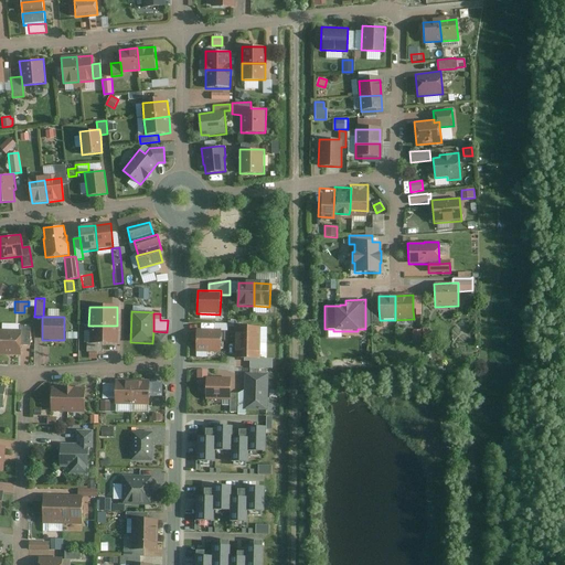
[(217,323),(217,329),(222,330),(222,340),(228,340),(228,323),(217,323)]
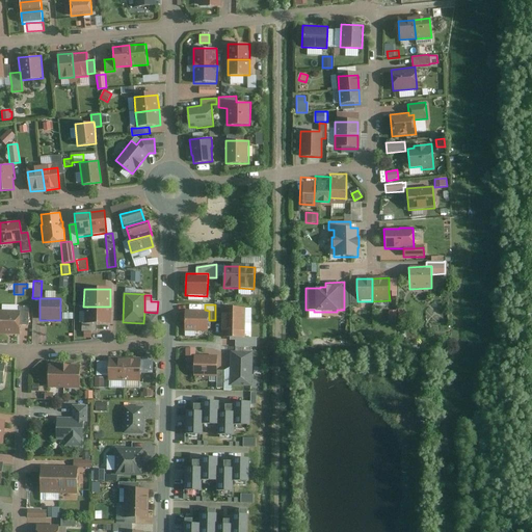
[(20,311),(20,325),(28,325),(28,307),(20,307),(20,311)]
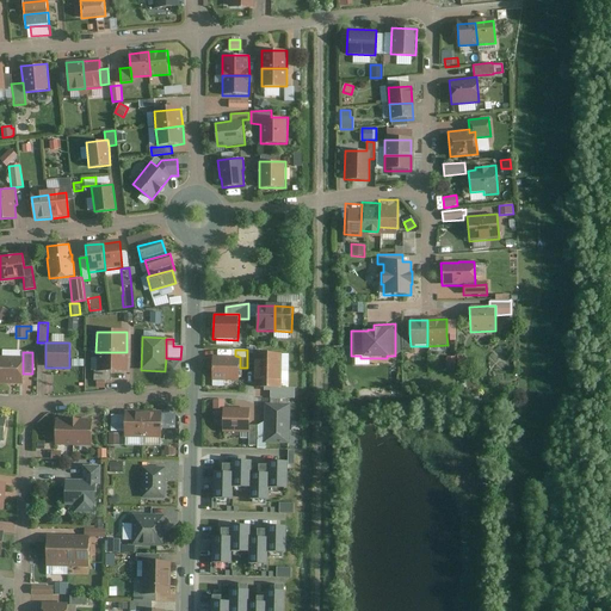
[(127,372),(127,352),(96,352),(96,371),(127,372)]
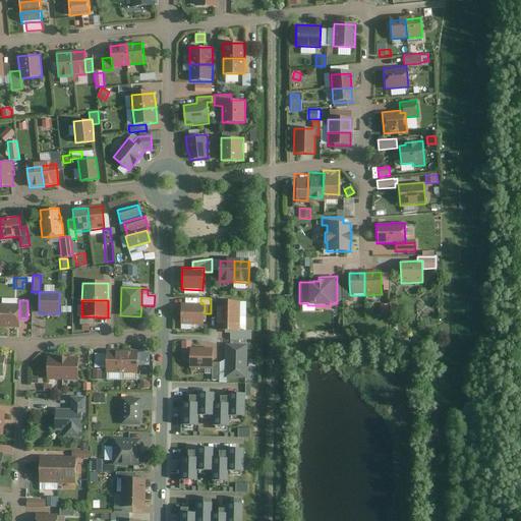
[(240,316),(240,302),(218,302),(218,316),(240,316)]
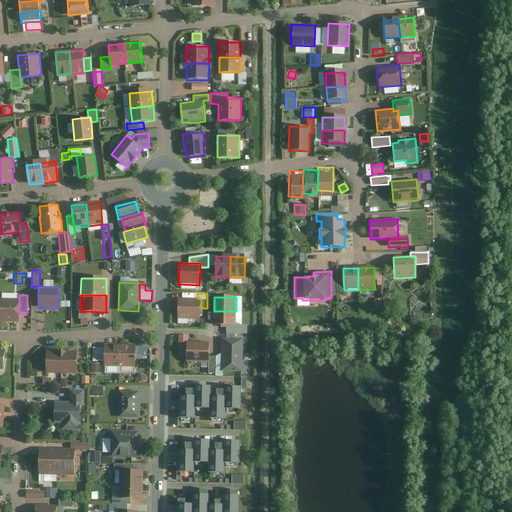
[(0,321),(18,322),(19,313),(19,299),(0,298),(0,321)]
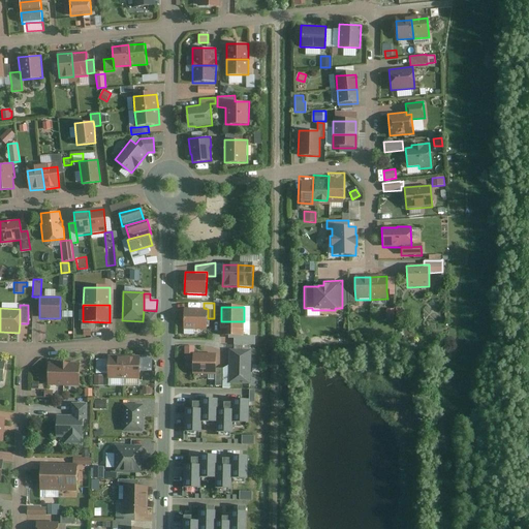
[(207,331),(208,318),(208,309),(204,308),(184,308),(184,330),(207,331)]
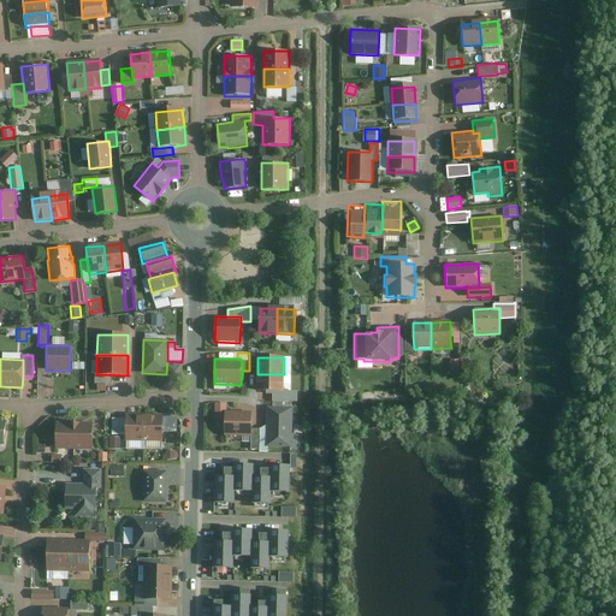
[(284,391),(284,374),(258,374),(258,391),(276,391),(284,391)]
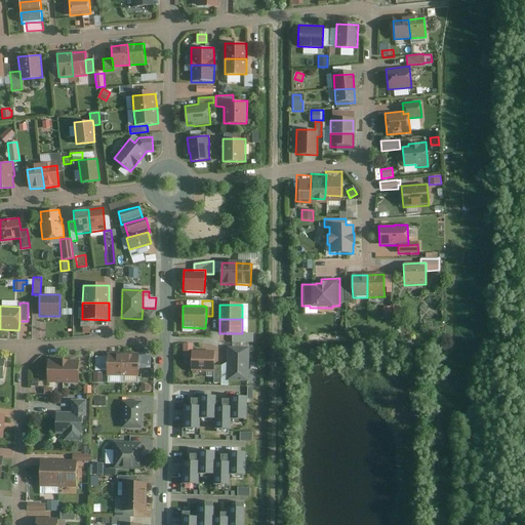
[(242,333),(235,333),(235,342),(240,342),(248,344),(253,344),(253,333),(242,333)]
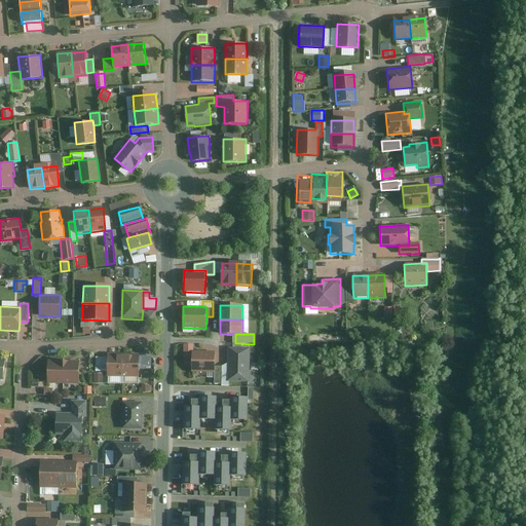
[(227,381),(229,382),(250,382),(251,348),(249,348),(249,344),(240,343),(240,348),(228,347),(228,364),(227,381)]
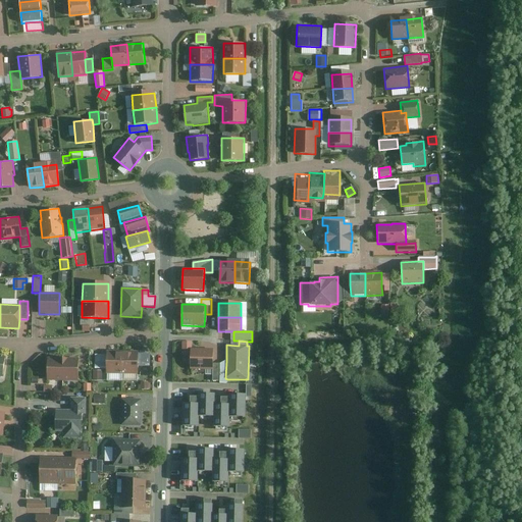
[(191,370),(213,370),(213,364),(214,349),(191,349),(191,370)]
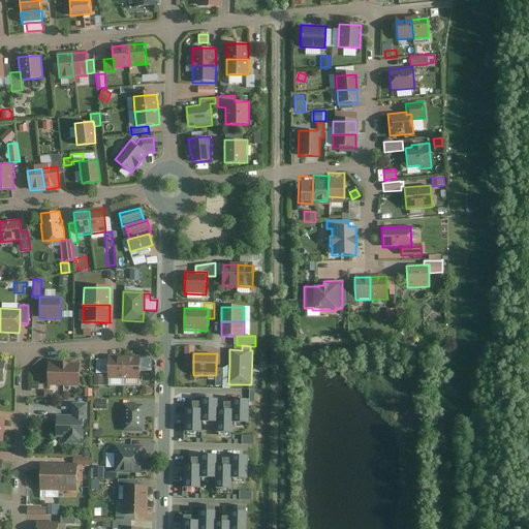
[(107,379),(124,379),(124,355),(107,355),(107,379)]
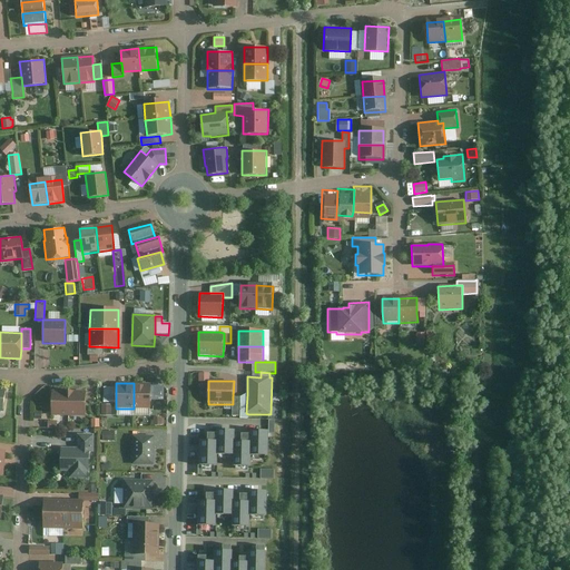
[(134,409),(150,410),(151,384),(134,383),(134,409)]
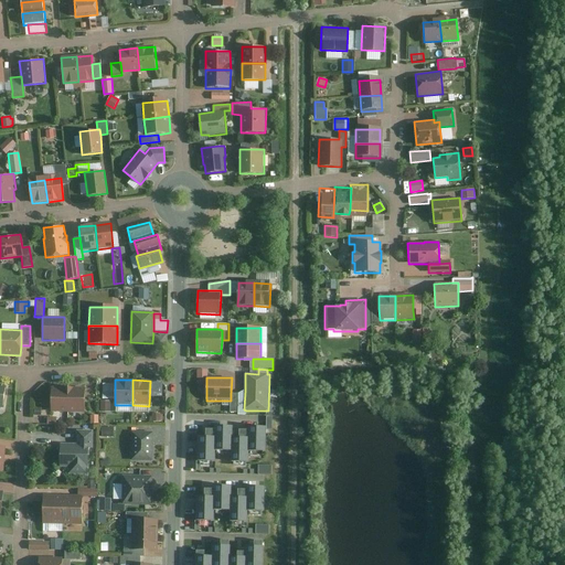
[(51,413),(67,413),(68,387),(51,387),(51,413)]
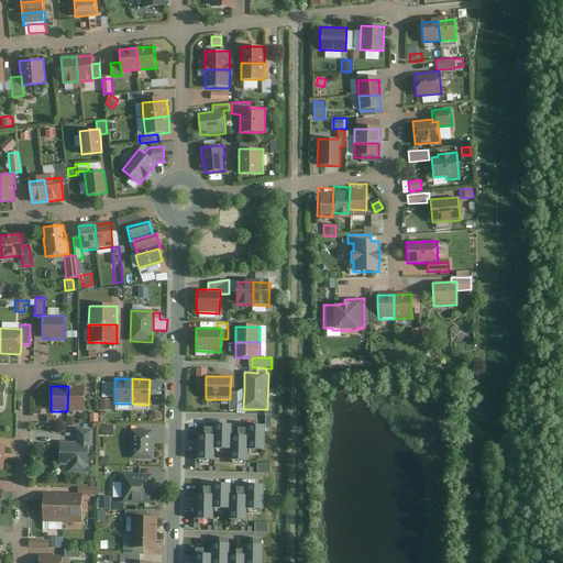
[(67,411),(84,411),(85,387),(68,386),(67,411)]
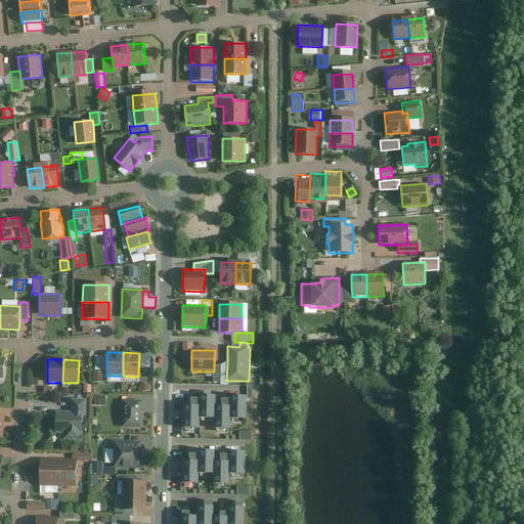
[(93,383),(102,383),(102,372),(93,372),(93,383)]
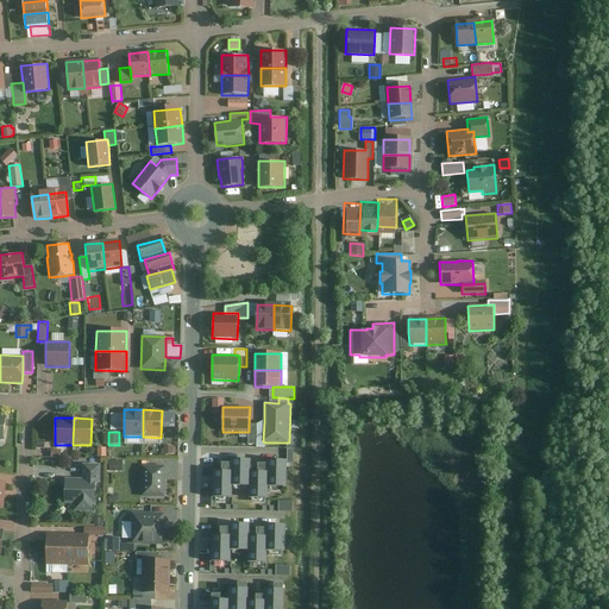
[(60,459),(61,450),(38,450),(38,459),(60,459)]
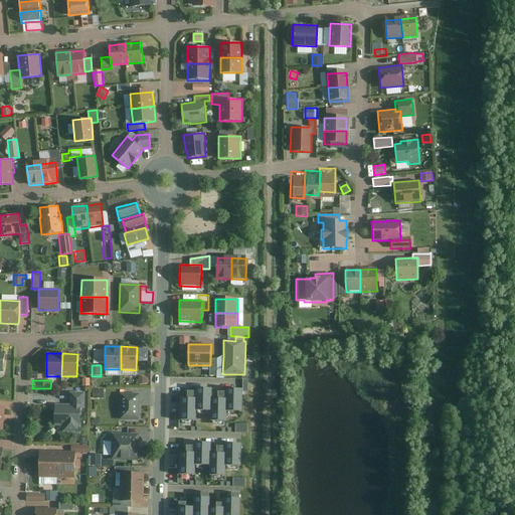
[(93,398),(104,398),(104,389),(93,390),(93,398)]
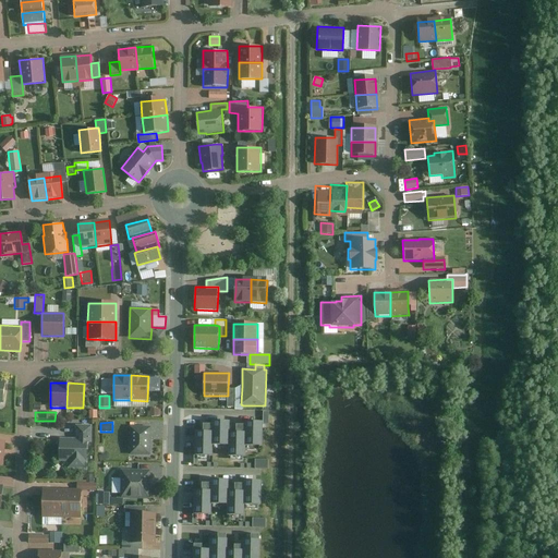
[(213,433),(195,433),(195,457),(213,457),(213,446),(230,446),(230,460),(246,460),(246,448),(264,448),(265,424),(246,424),(246,434),(230,434),(231,423),(213,423),(213,433)]
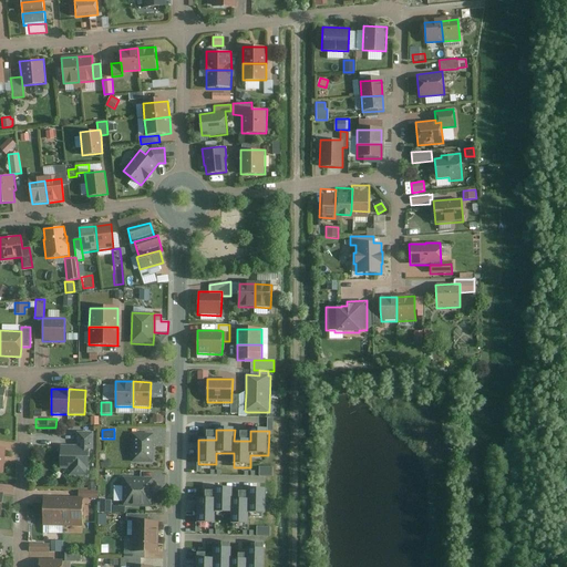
[(69,470),(69,476),(88,477),(88,470),(89,470),(89,451),(93,451),(93,433),(76,432),(76,446),(60,446),(60,470),(69,470)]
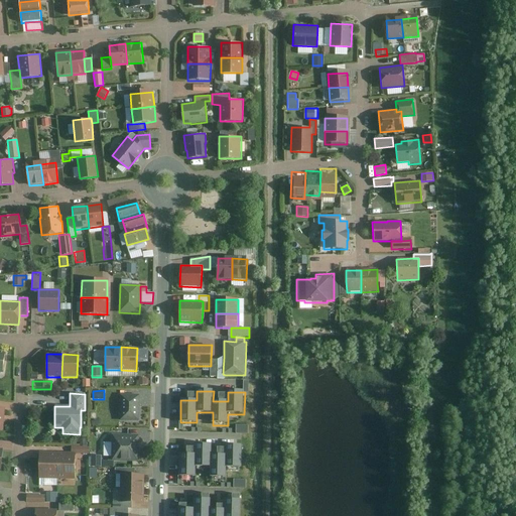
[(120,395),(119,421),(139,421),(140,395),(120,395)]
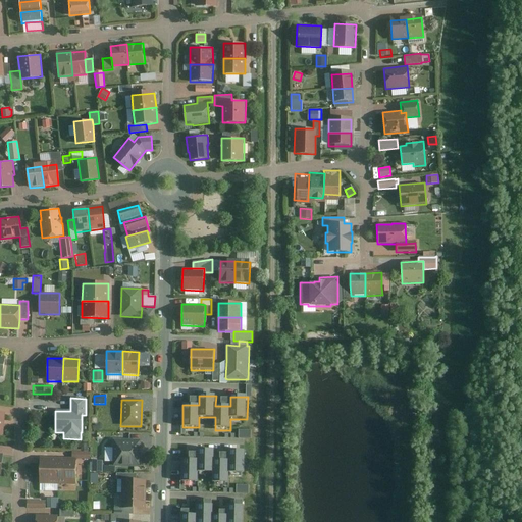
[(95,445),(101,441),(97,432),(91,435),(95,445)]
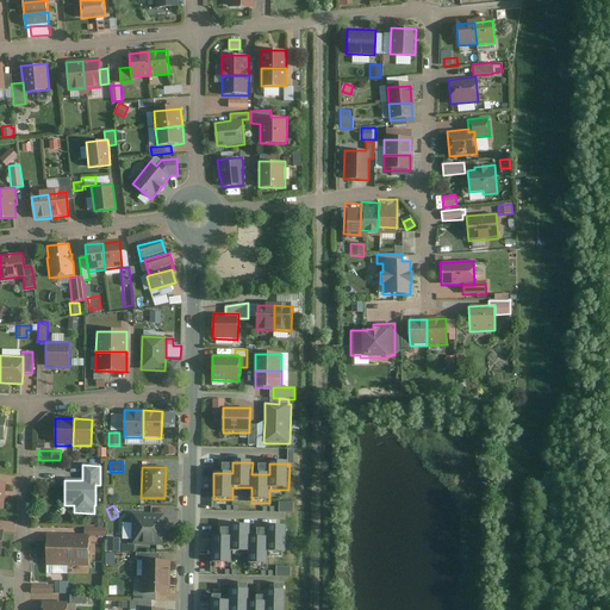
[(165,515),(132,514),(131,546),(163,547),(165,515)]
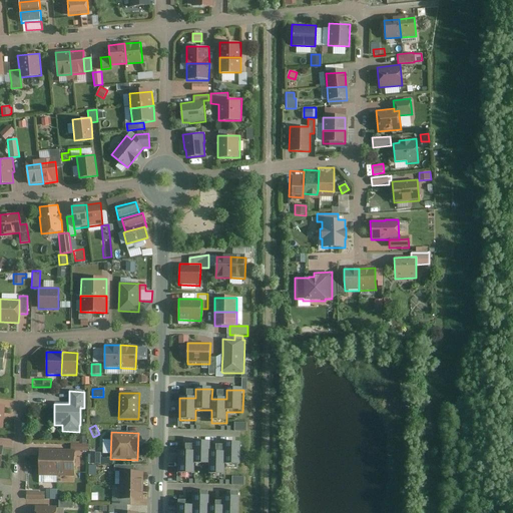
[(194,453),(179,452),(179,475),(194,475),(194,465),(209,465),(209,475),(225,475),(225,465),(240,465),(240,444),(223,443),(223,453),(211,453),(211,444),(194,444),(194,453)]
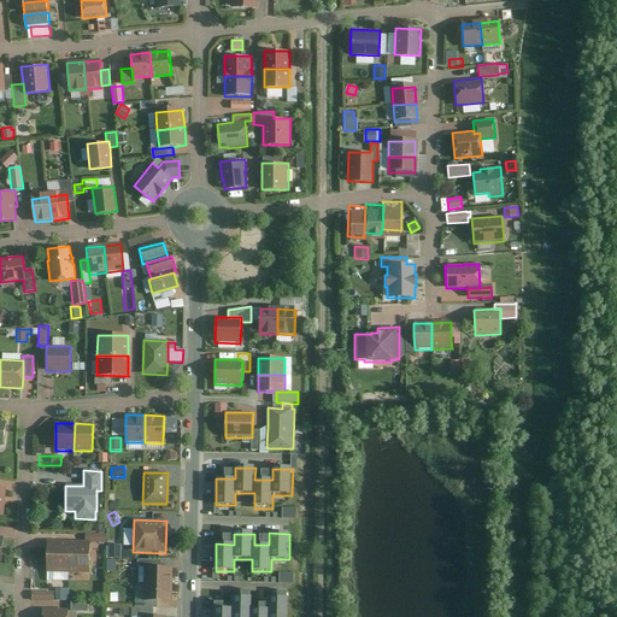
[(46,573),(69,573),(69,545),(47,544),(46,573)]
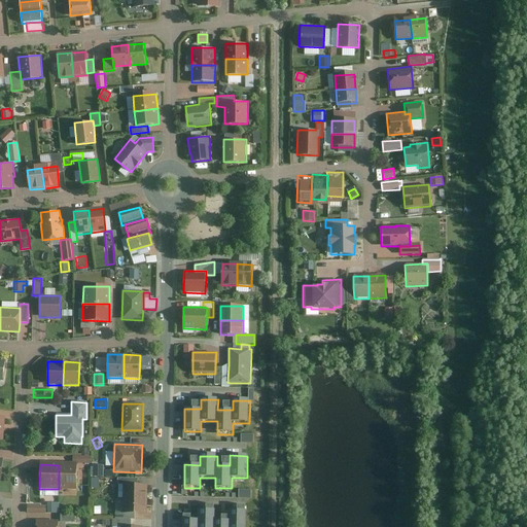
[(59,489),(77,490),(78,466),(59,465),(59,489)]
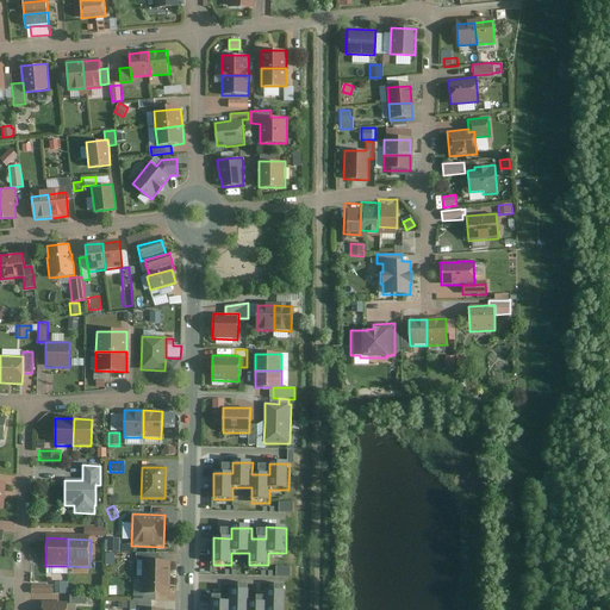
[(106,551),(120,551),(120,539),(107,539),(106,551)]
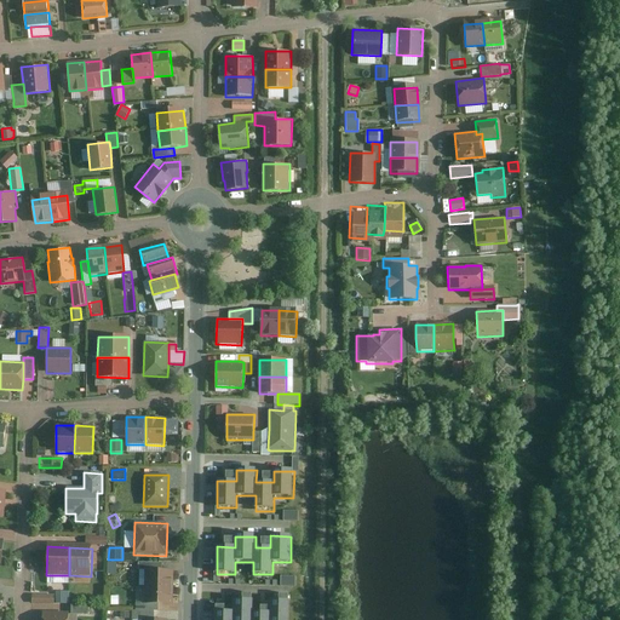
[(145,572),(144,587),(173,587),(173,572),(145,572)]
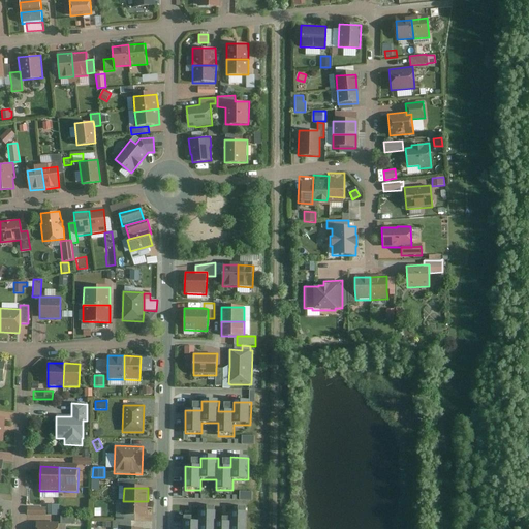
[(240,499),(252,499),(252,491),(240,491),(240,499)]
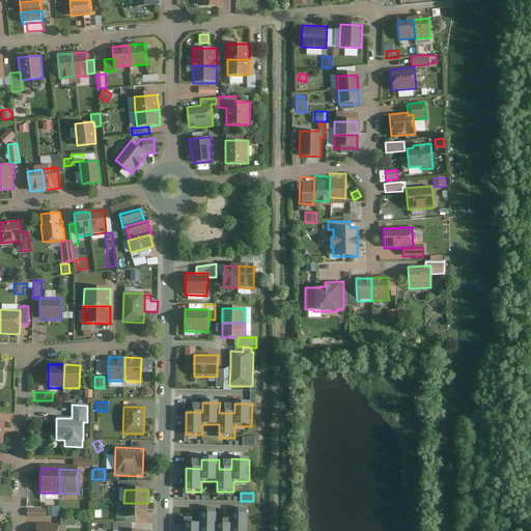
[(148,503),(123,503),(123,518),(148,518),(148,503)]
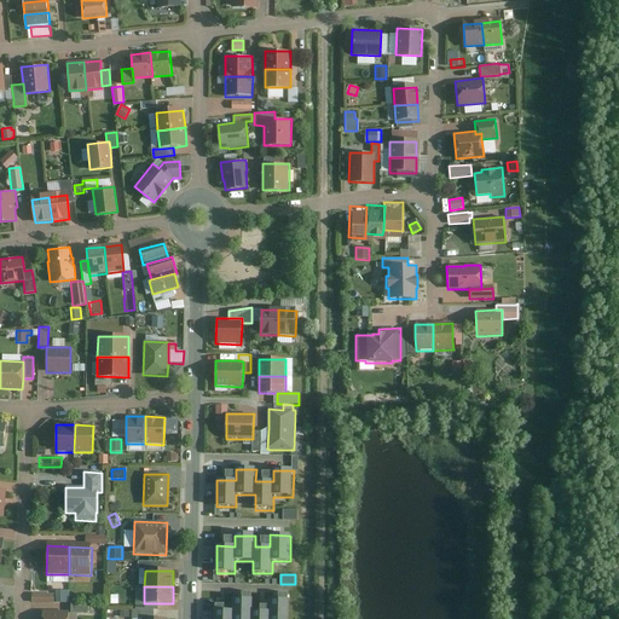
[(233,612),(215,612),(214,618),(288,618),(289,601),(270,600),(270,612),(252,611),(252,601),(233,600),(233,612)]
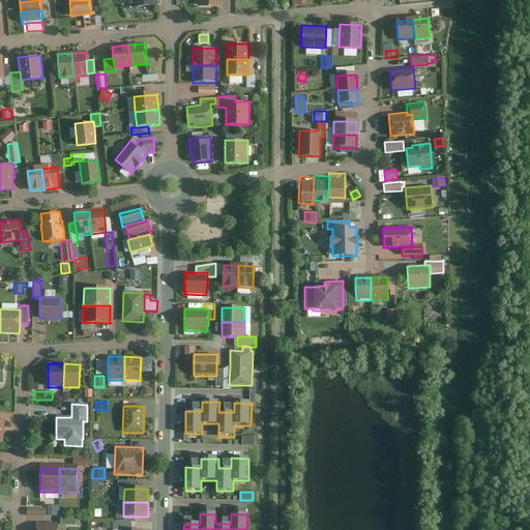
[(76,518),(60,518),(60,526),(76,526),(76,518)]
